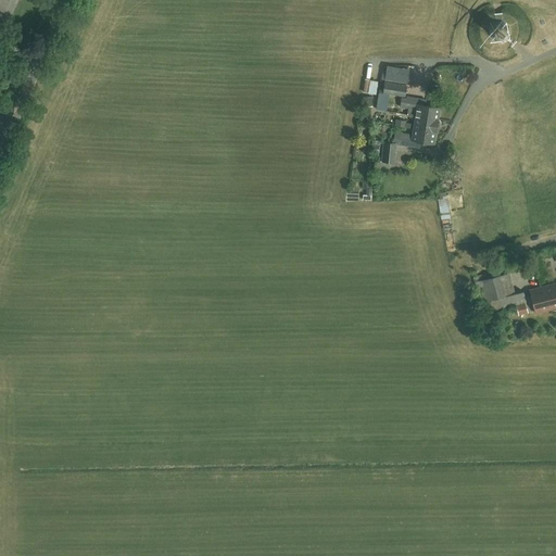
[(0,0),(0,17),(8,22),(17,0),(0,0)]
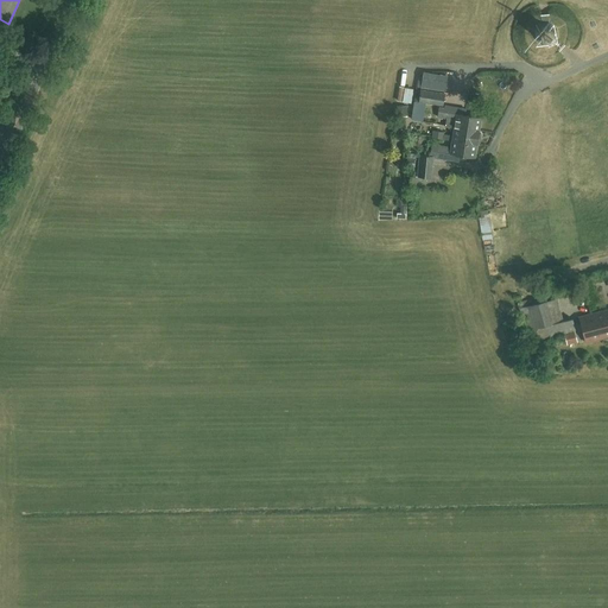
[(556,38),(556,30),(549,25),(540,25),(537,32),(538,40),(544,44),(550,44),(556,38)]
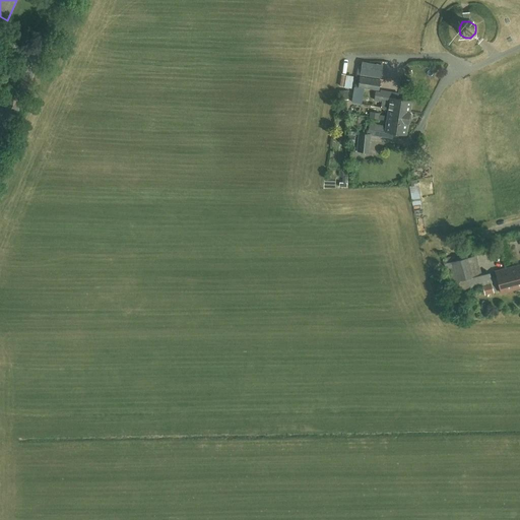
[(380,80),(361,76),(359,86),(379,90),(380,80)]
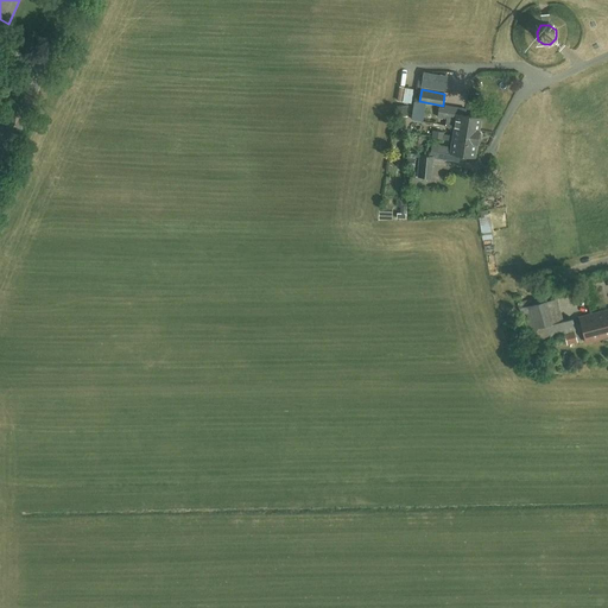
[(454,127),(479,131),(481,118),(456,114),(457,108),(445,106),(444,108),(439,107),(438,116),(447,119),(445,126),(454,127)]
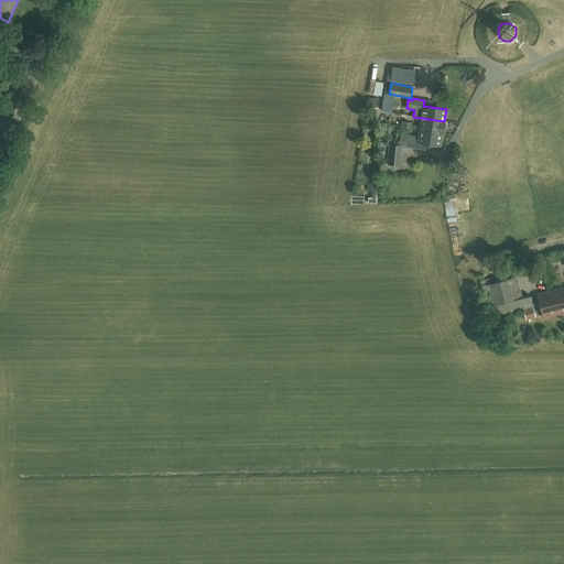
[(378,109),(377,99),(368,100),(368,110),(378,109)]
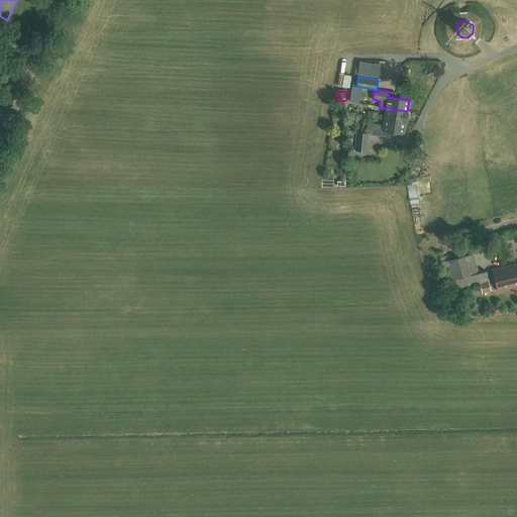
[(384,119),(406,122),(406,118),(409,118),(409,114),(408,112),(407,112),(407,111),(386,108),(385,115),(377,114),(377,112),(369,111),(368,117),(384,119)]
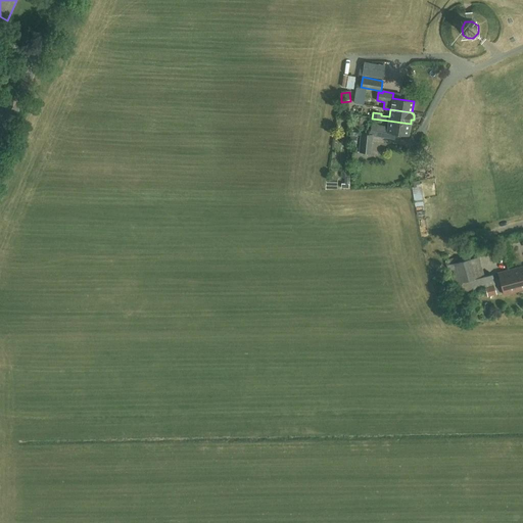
[(355,117),(353,130),(363,132),(365,120),(355,117)]
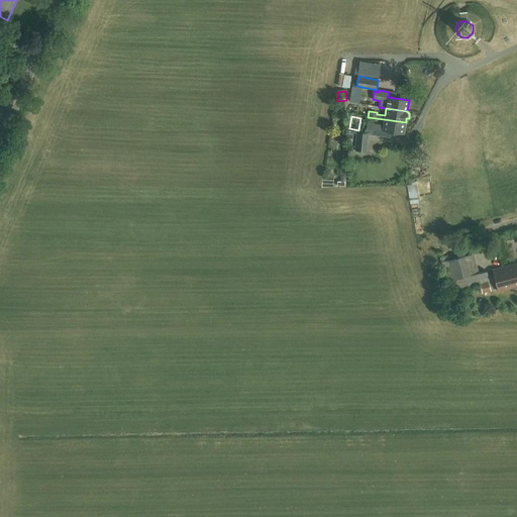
[(406,122),(384,119),(383,125),(373,123),(371,134),(382,135),(382,130),(404,134),(406,122)]
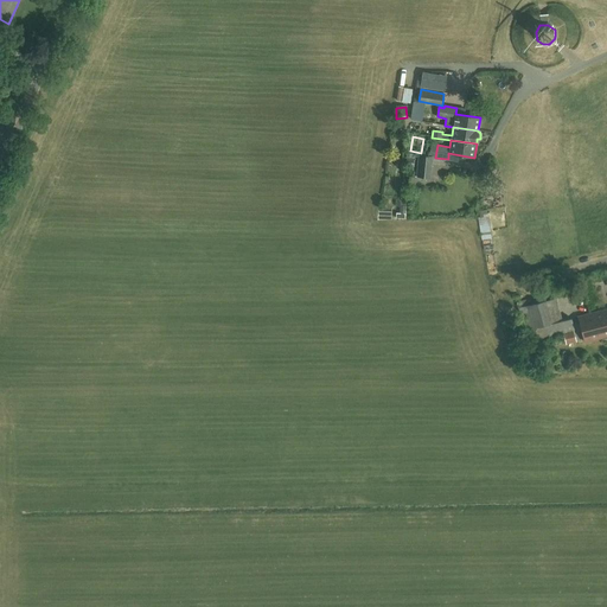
[(419,155),(416,177),(430,178),(433,157),(419,155)]
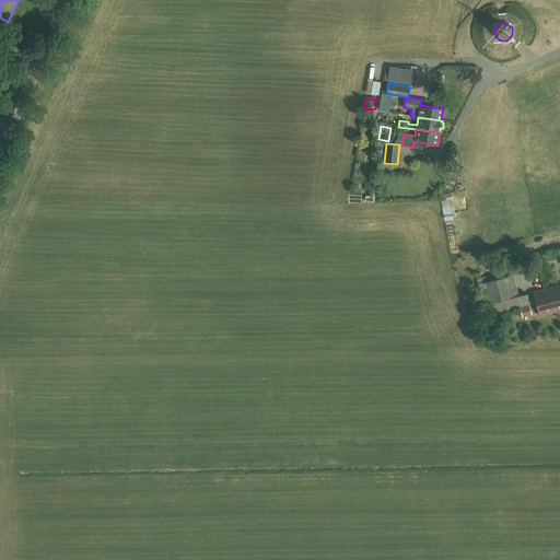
[(446,220),(454,219),(451,199),(442,201),(446,220)]
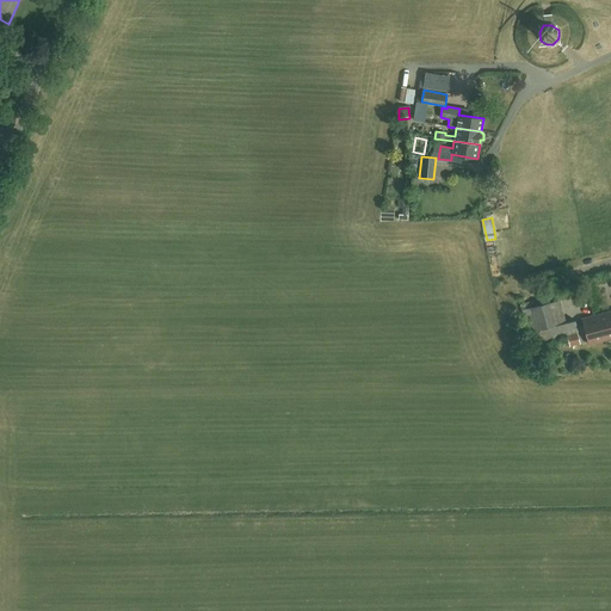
[(555,295),(520,304),(531,344),(578,332),(575,321),(562,323),(555,295)]
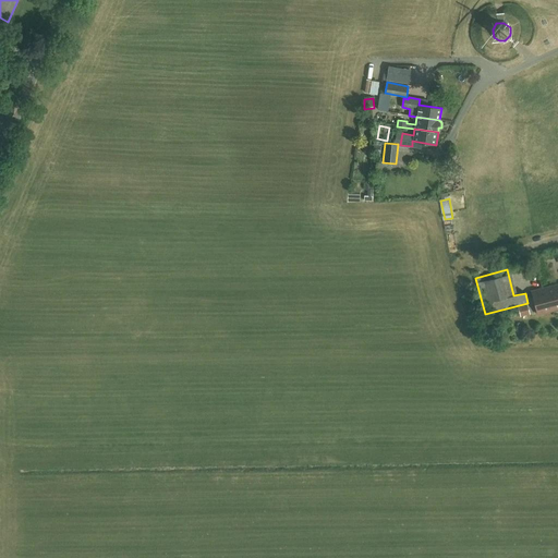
[(557,298),(557,283),(545,288),(547,298),(554,295),(554,299),(557,298)]
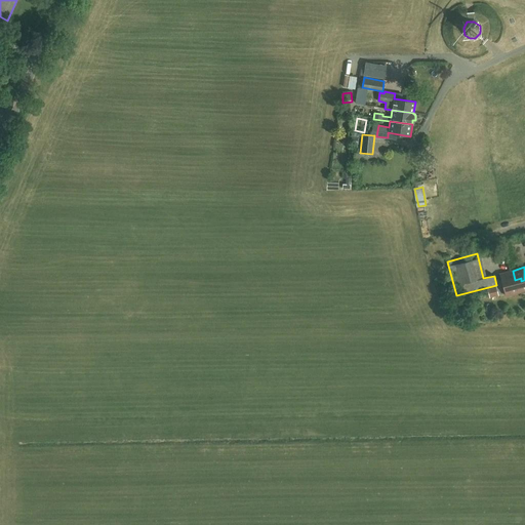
[(500,274),(506,295),(520,292),(521,293),(524,292),(524,280),(521,281),(521,278),(515,280),(513,271),(500,274)]
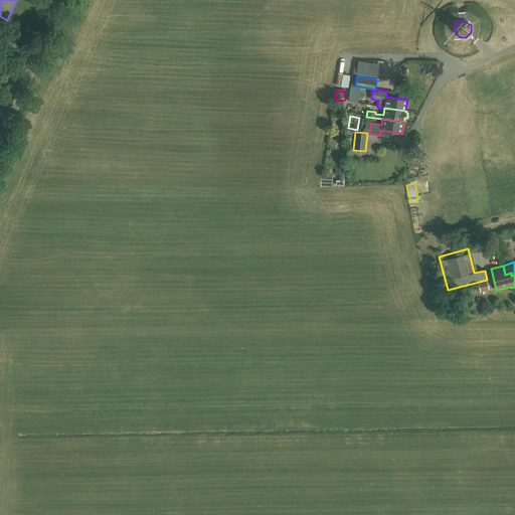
[(481,290),(489,287),(487,281),(479,284),(481,290)]
